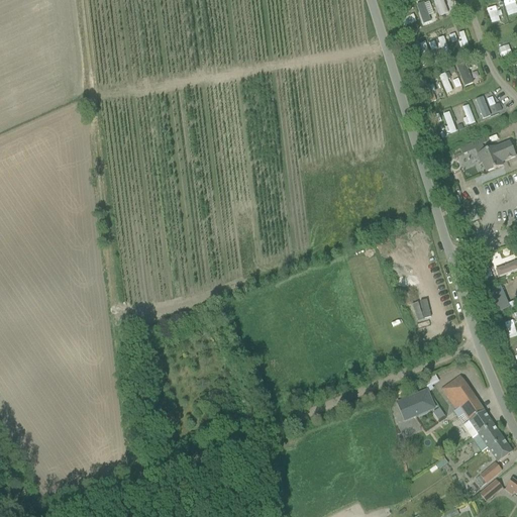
[(435,0),(439,17),(447,15),(443,0),(435,0)]
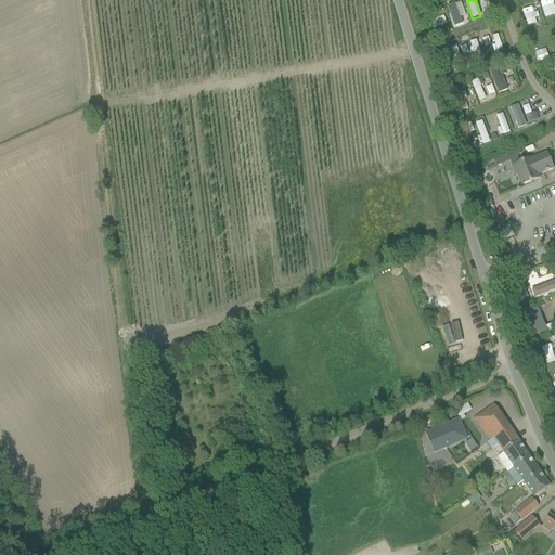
[(543,9),(545,17),(554,14),(553,7),(543,9)]
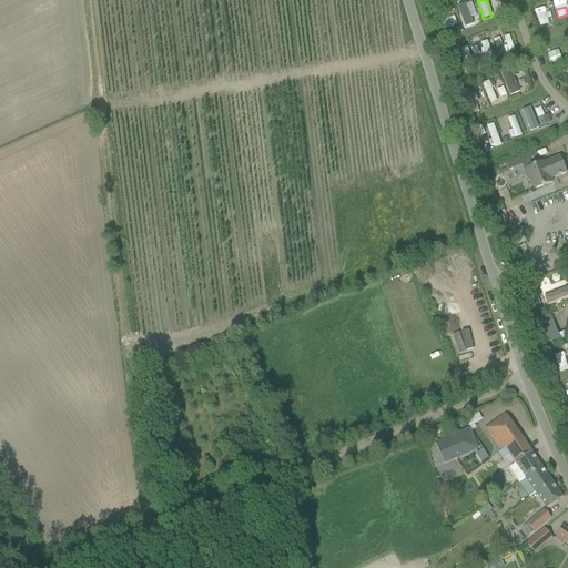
[(545,9),(536,10),(538,23),(547,22),(545,9)]
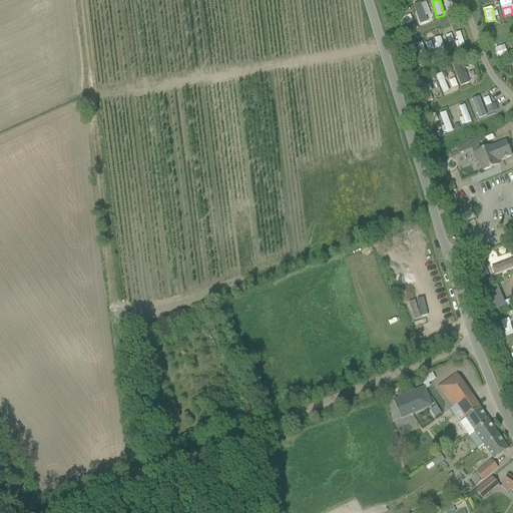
[(458,48),(464,47),(461,32),(455,33),(458,48)]
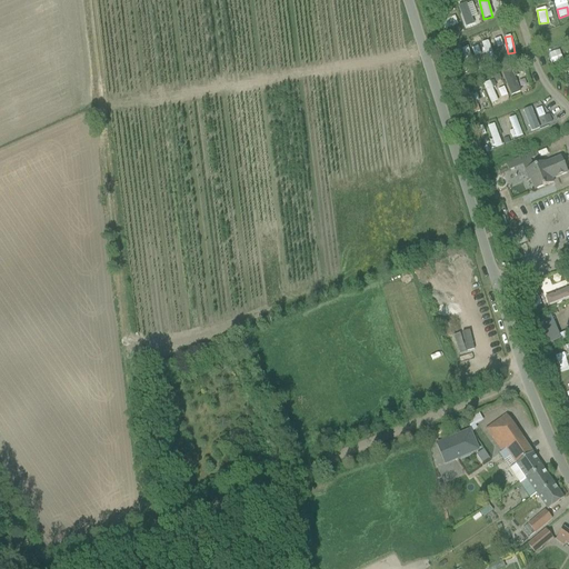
[(490,41),(483,43),(488,62),(495,60),(490,41)]
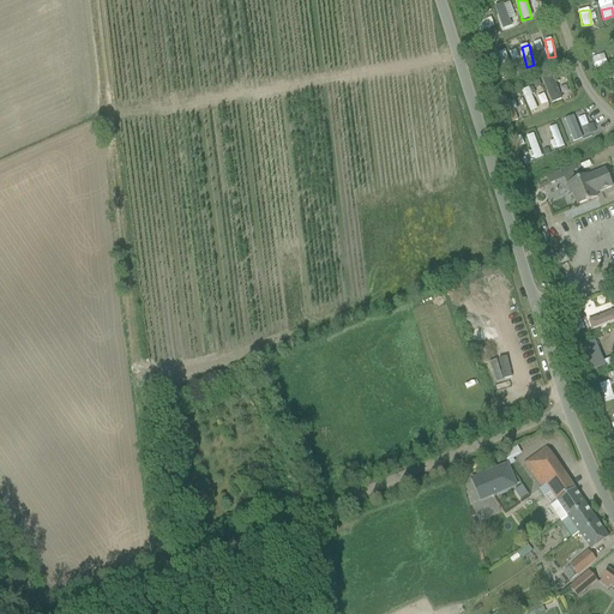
[(545,84),(552,104),(563,101),(555,80),(545,84)]
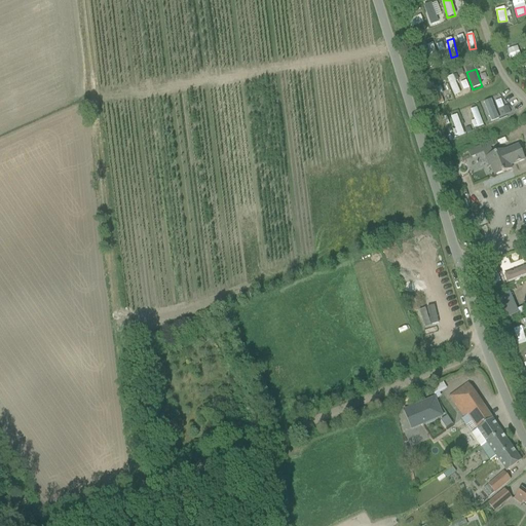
[(454,96),(460,94),(453,75),(447,78),(454,96)]
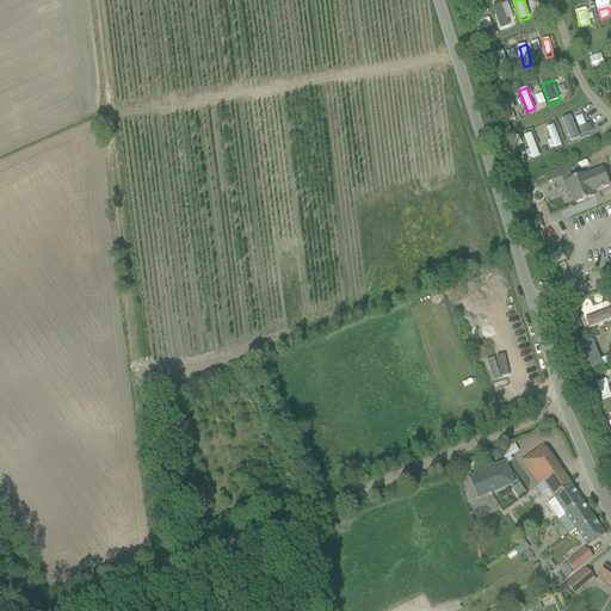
[(551,140),(548,141),(550,149),(561,146),(554,124),(547,128),(551,140)]
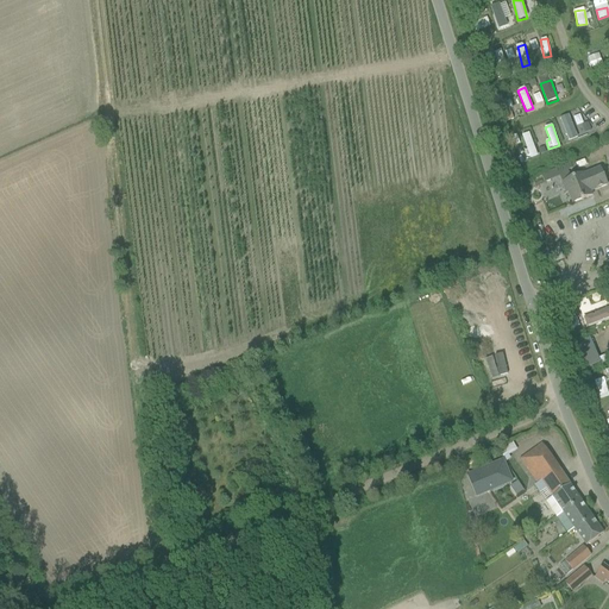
[(529,158),(538,156),(529,132),(521,136),(529,158)]
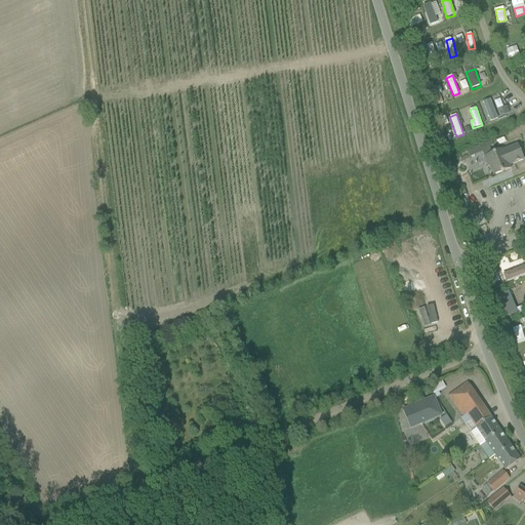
[(517,145),(493,154),(484,158),(488,167),(484,168),(485,169),(489,167),(493,176),(511,169),(509,164),(513,163),(513,164),(523,160),(517,145)]
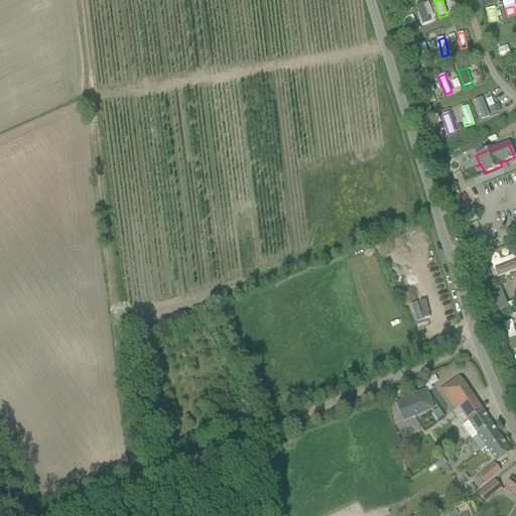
[(472,146),(459,151),(461,157),(475,151),(472,146)]
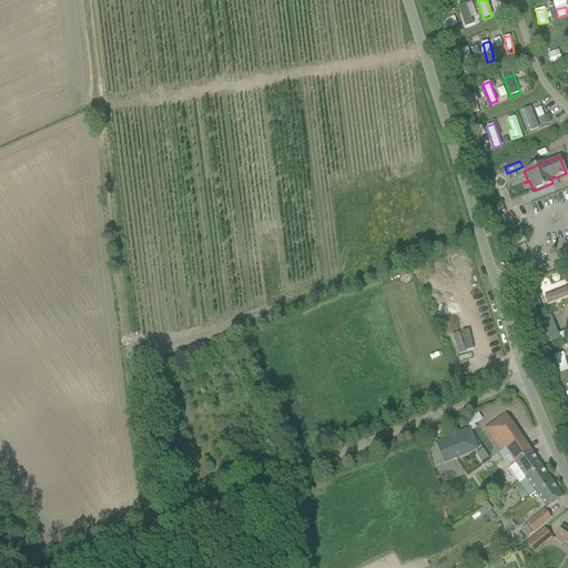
[(546,305),(567,298),(567,283),(567,280),(550,284),(548,277),(538,281),(546,305)]
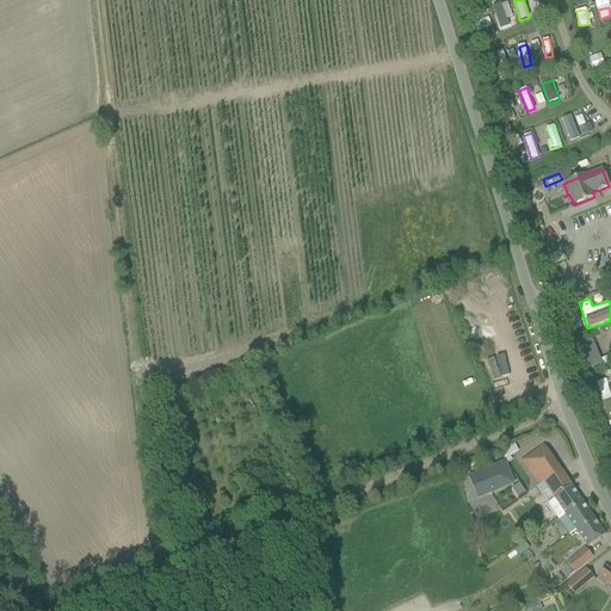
[(593,338),(575,343),(584,372),(602,368),(593,338)]
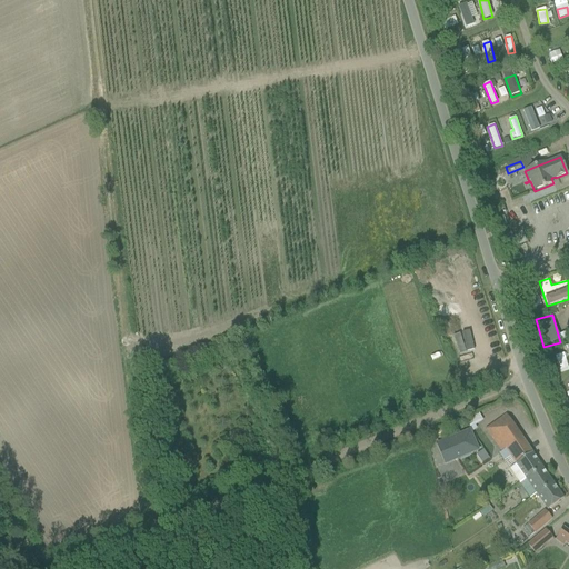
[(465,420),(470,428),(482,421),(479,416),(471,420),(469,417),(465,420)]
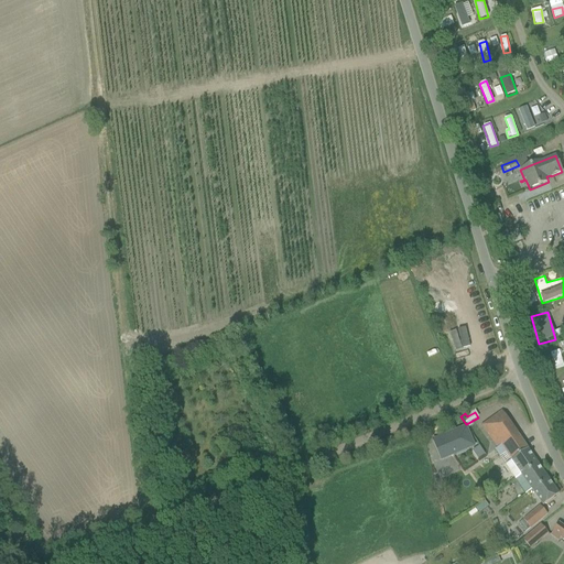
[(481,426),(488,435),(497,448),(517,434),(501,412),(481,426)]
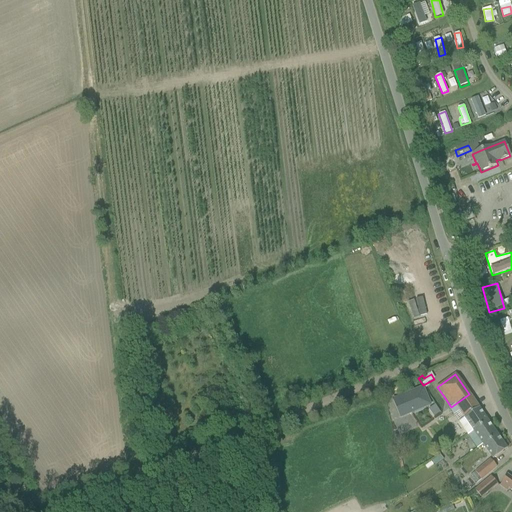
[(430,405),(423,388),(393,400),(400,418),(430,405)]
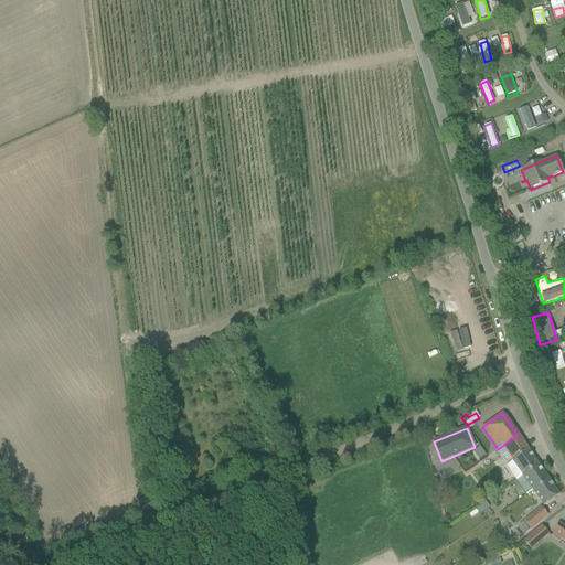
[(518,435),(498,449),(509,465),(505,467),(515,481),(539,465),(518,435)]
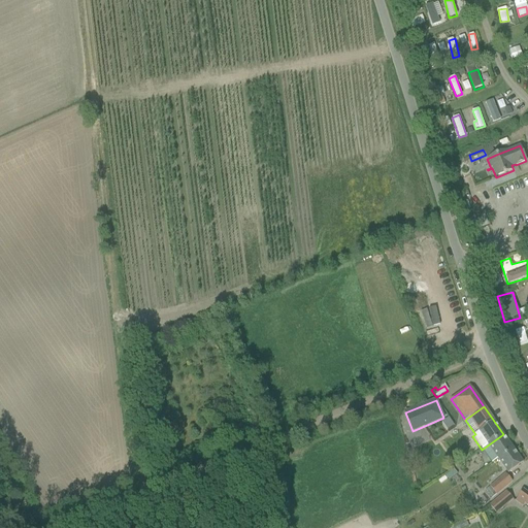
[(513,449),(503,434),(482,450),(492,463),(498,459),(513,449)]
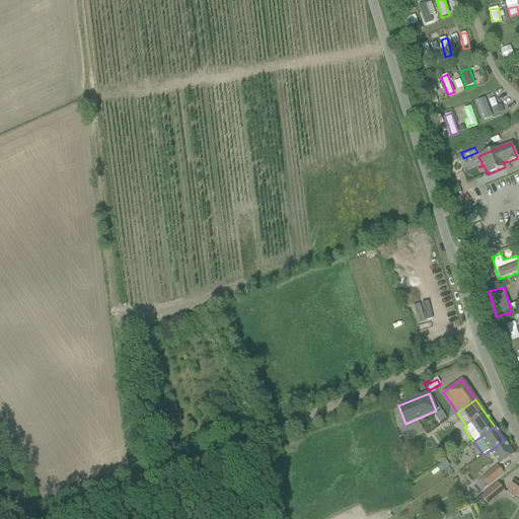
[(504,441),(490,451),(499,465),(514,455),(504,441)]
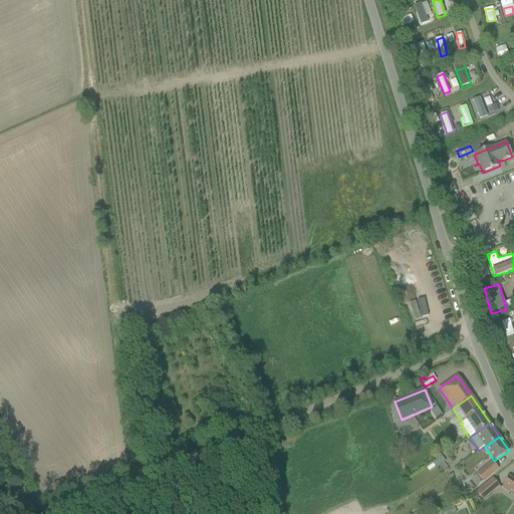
[(492,461),(477,474),(483,482),(498,469),(492,461)]
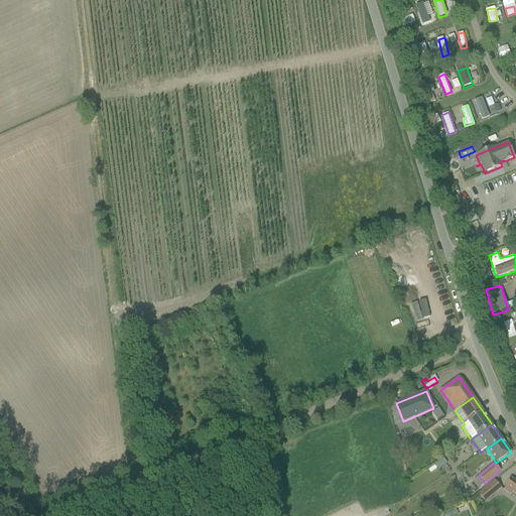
[(247,467),(243,467),(244,475),(252,474),(251,466),(247,467)]
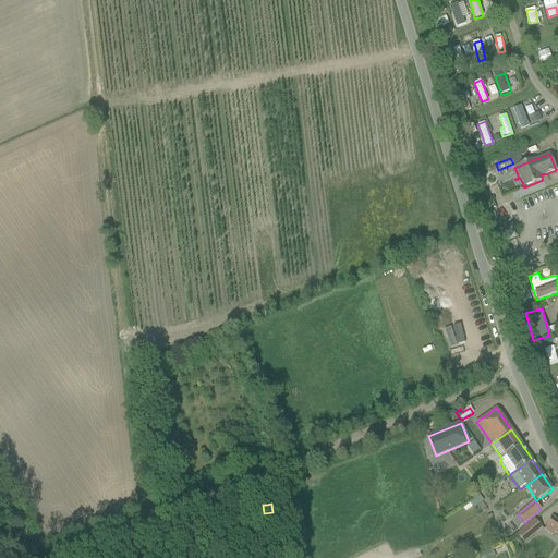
[(557,522),(553,518),(546,528),(544,530),(553,536),(555,533),(557,535),(557,522)]
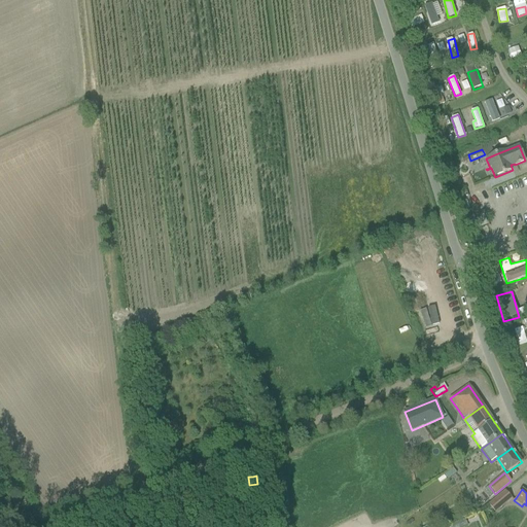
[(504,491),(488,504),(495,513),(512,499),(504,491)]
